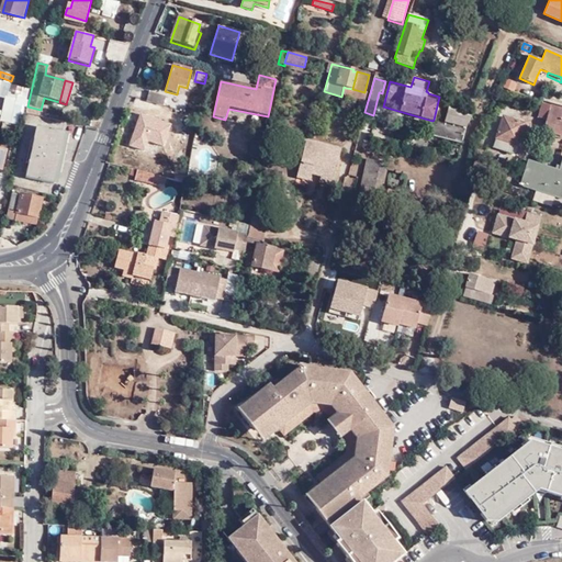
[(346,88),(344,96),(358,100),(361,101),(362,100),(364,92),(352,89),(346,88)]
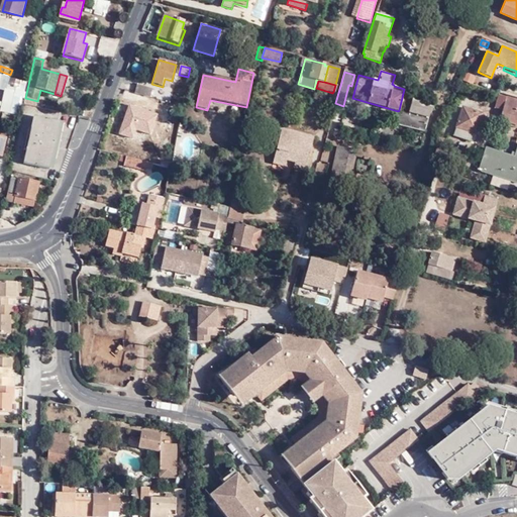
[(135,94),(148,98),(150,90),(138,86),(135,94)]
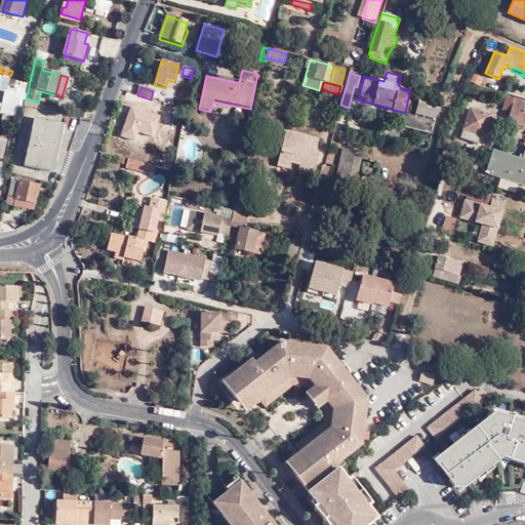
[(337,94),(334,93),(332,103),(338,105),(340,95),(341,94),(338,93),(337,94)]
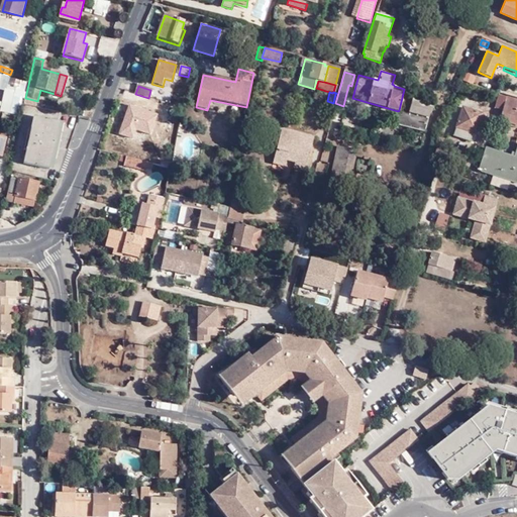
[(516,124),(516,100),(498,95),(494,108),(502,110),(500,119),(516,124)]
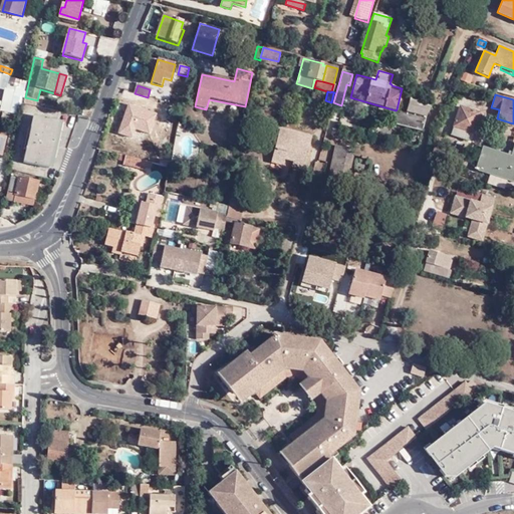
[(407,111),(397,109),(396,110),(392,122),(422,132),(427,112),(428,112),(430,105),(410,99),(407,111)]
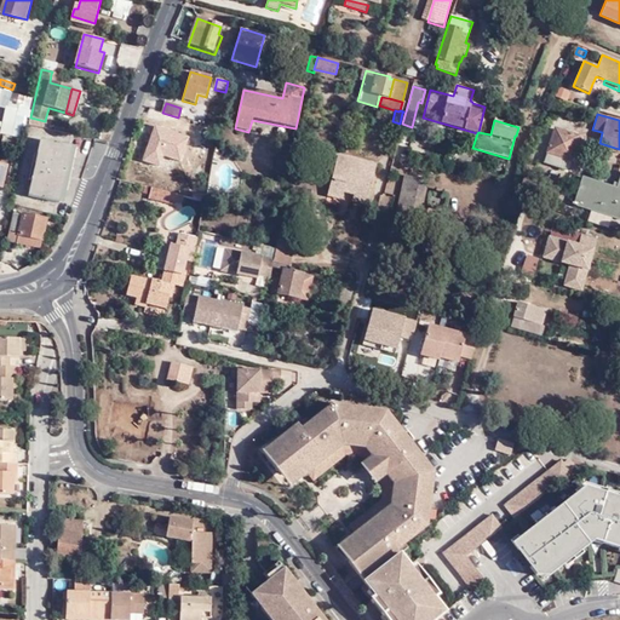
[(570,160),(578,136),(555,128),(544,164),(561,168),(564,159),(570,160)]
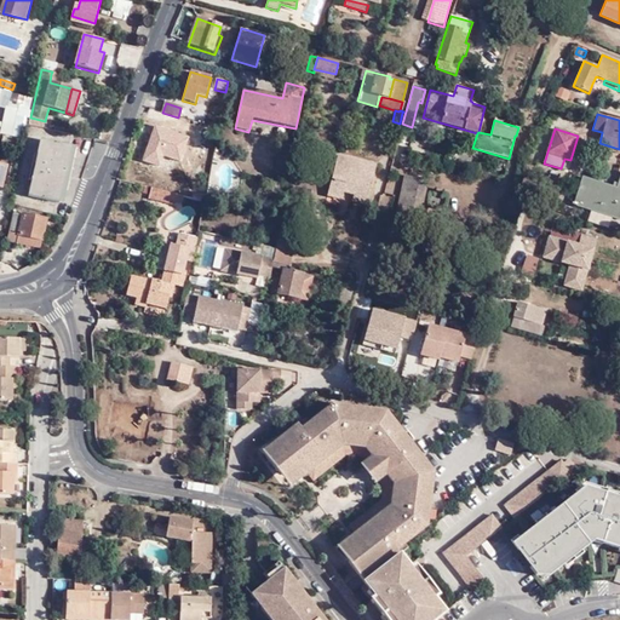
[(58,204),(70,147),(40,139),(38,154),(30,181),(28,196),(58,204)]
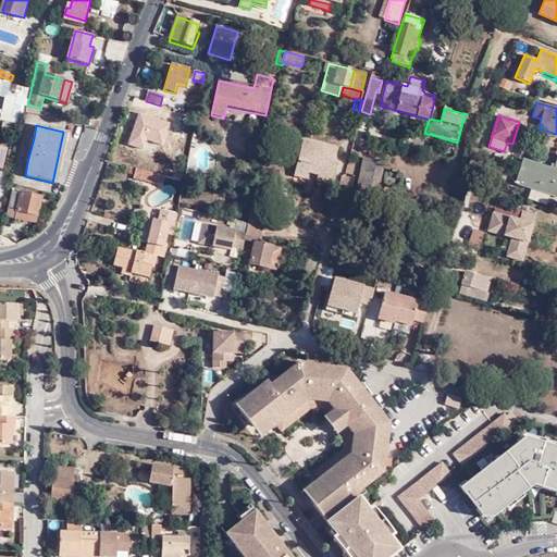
[(67,133),(63,132),(52,183),(57,184),(62,158),(67,133)]
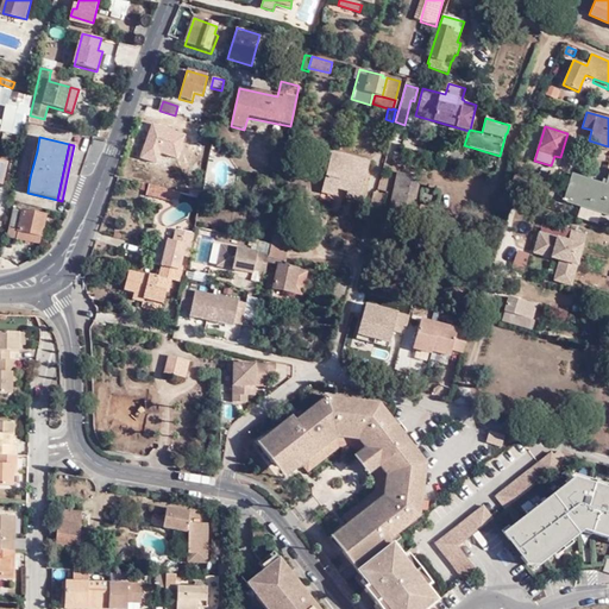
[(321,194),(327,195),(337,155),(332,154),(321,194)]
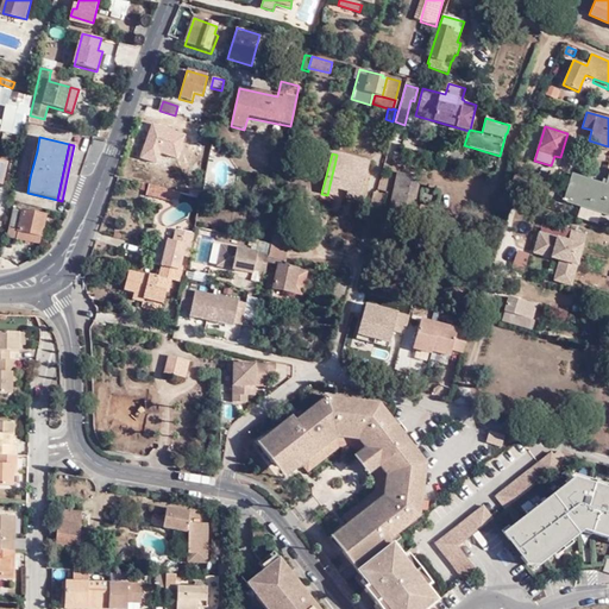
[(270,173),(282,175),(286,157),(274,155),(270,173)]
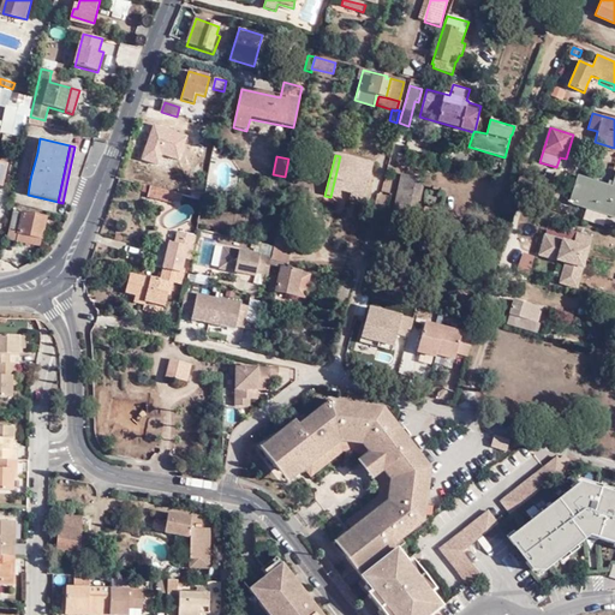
[(372,165),(340,156),(330,197),(338,199),(340,191),(351,195),(364,197),(368,185),(363,183),(365,177),(369,178),(372,165)]
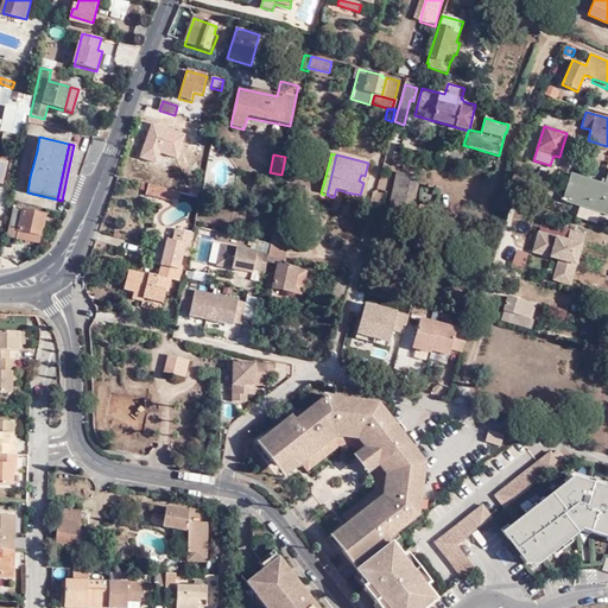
[(415,210),(420,177),(398,172),(391,206),(415,210)]
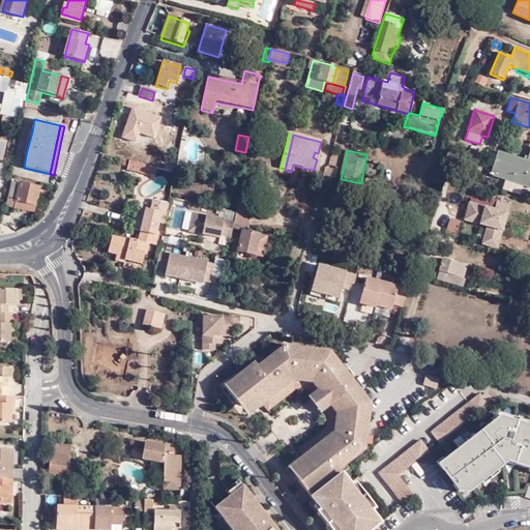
[(529,185),(529,153),(528,159),(498,151),(492,175),(504,178),(506,175),(523,179),(522,183),(529,185)]
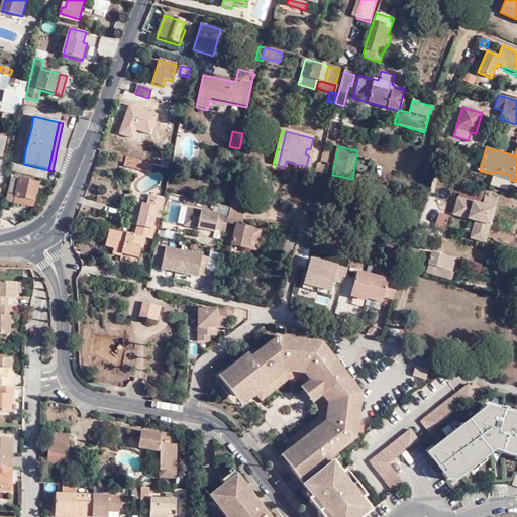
[(150,168),(151,164),(129,158),(124,157),(123,164),(145,170),(146,167),(150,168)]
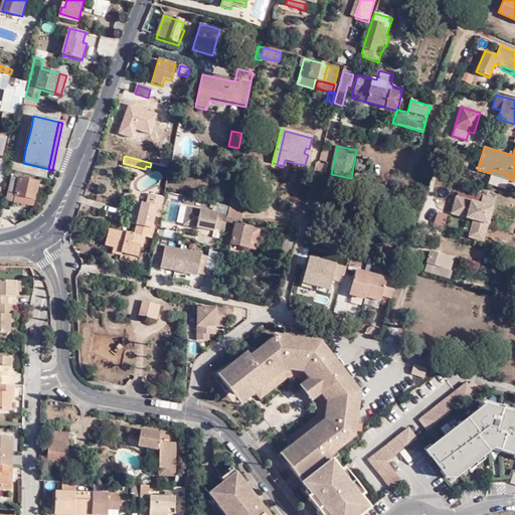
[(304,171),(305,165),(294,163),(293,169),(304,171)]
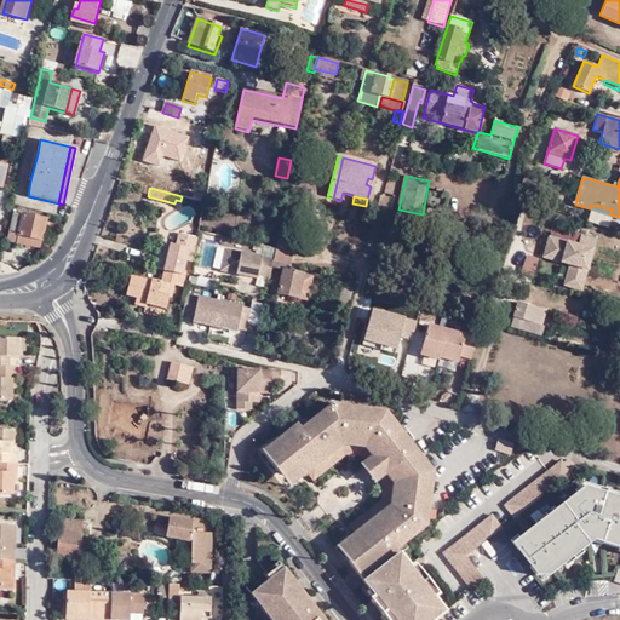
[(41,248),(47,219),(23,214),(23,216),(13,213),(9,241),(41,248)]
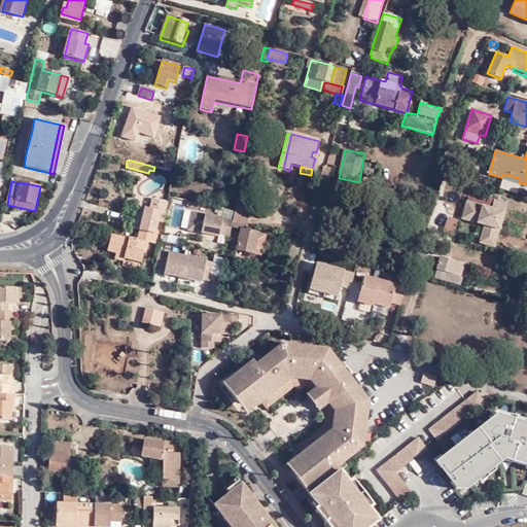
[(479,242),(496,246),(507,201),(492,197),(490,204),(466,198),(461,218),(484,223),(479,242)]
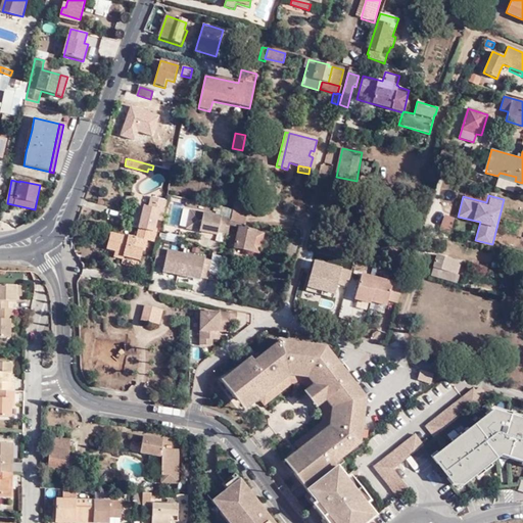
[(138,230),(156,234),(156,229),(153,229),(156,219),(162,221),(167,201),(151,197),(148,207),(143,206),(138,230)]
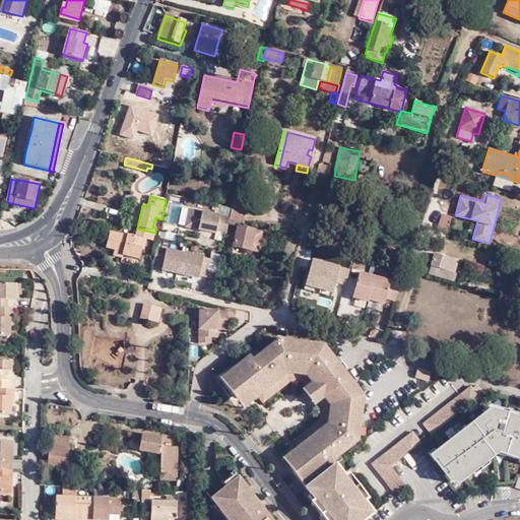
[(230,218),(230,220),(240,223),(240,222),(243,222),(247,204),(240,202),(234,200),(232,208),(230,218)]
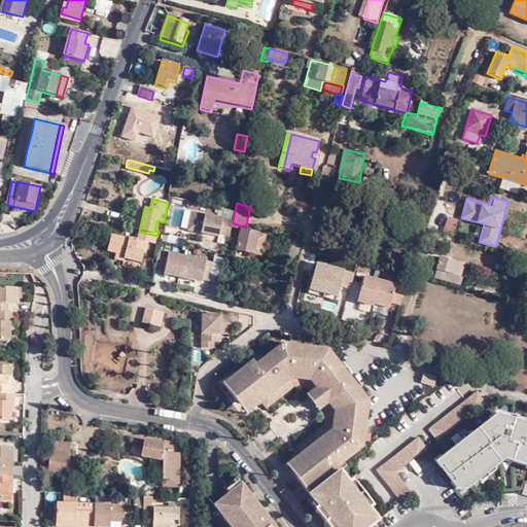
[(132,230),(139,232),(144,208),(138,206),(132,230)]
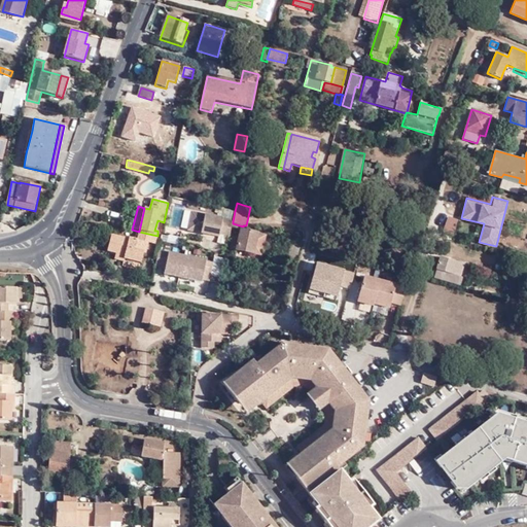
[(232,229),(233,223),(233,221),(191,213),(188,230),(218,237),(218,234),(230,237),(232,229)]
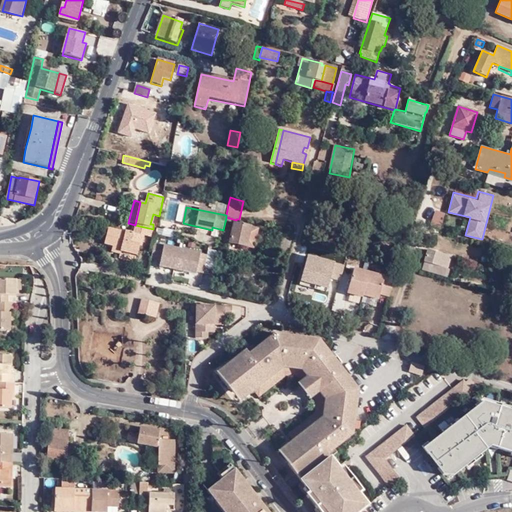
[(434,218),(443,220),(445,212),(436,210),(434,218)]
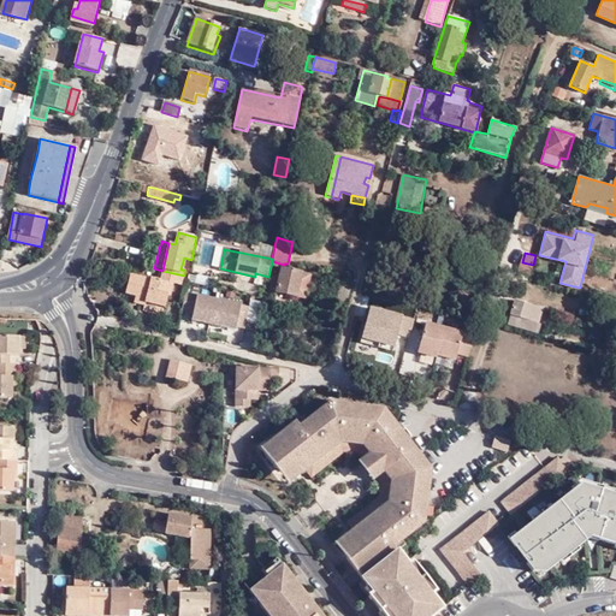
[(302,273),(283,268),(283,270),(280,278),(273,277),(270,290),(306,300),(312,277),(303,274),(302,273)]
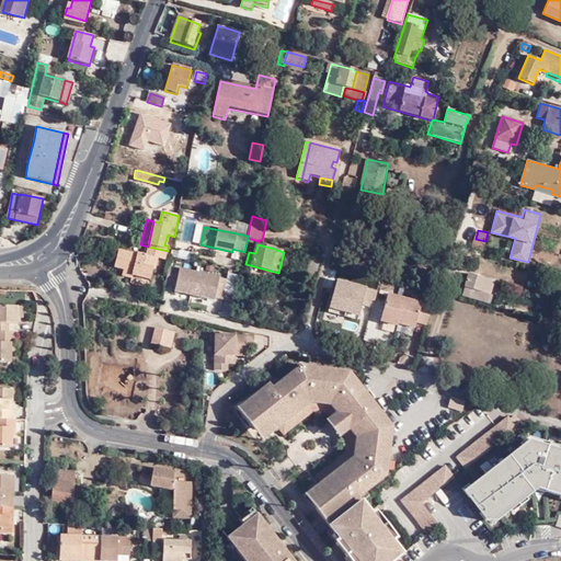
[(165,260),(168,251),(148,247),(146,255),(136,253),(136,254),(117,250),(114,267),(123,270),(122,275),(132,278),(133,275),(149,279),(152,267),(150,267),(152,256),(156,258),(165,260)]
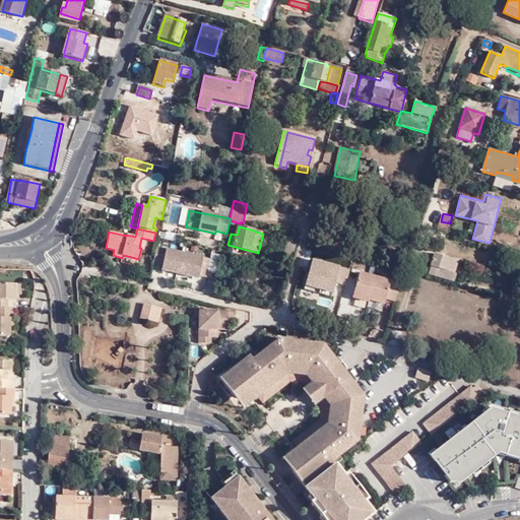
[(291,258),(297,241),(287,239),(283,255),(291,258)]
